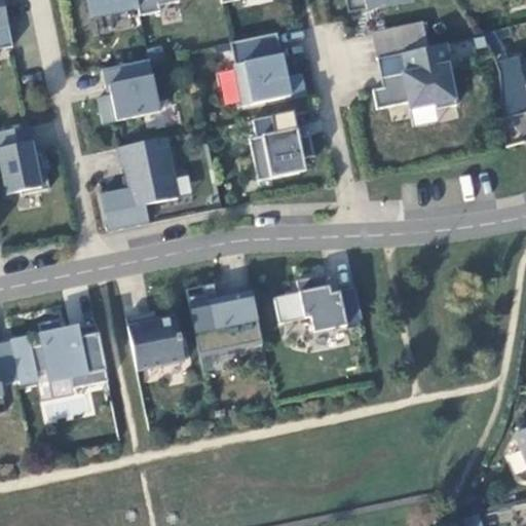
[(135,0),(85,0),(89,17),(137,7),(135,0)]
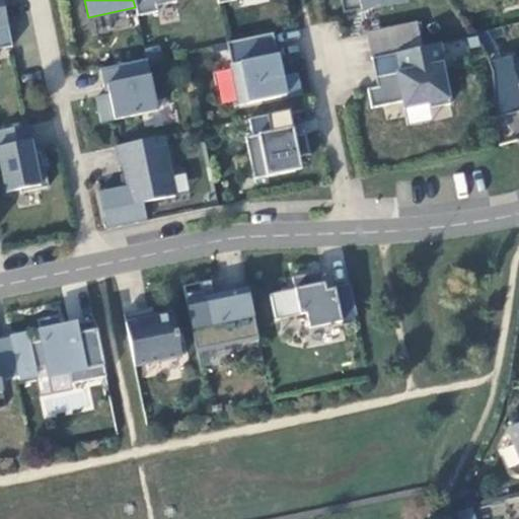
[(133,0),(135,7),(136,14),(157,10),(156,4),(175,0),(133,0)]
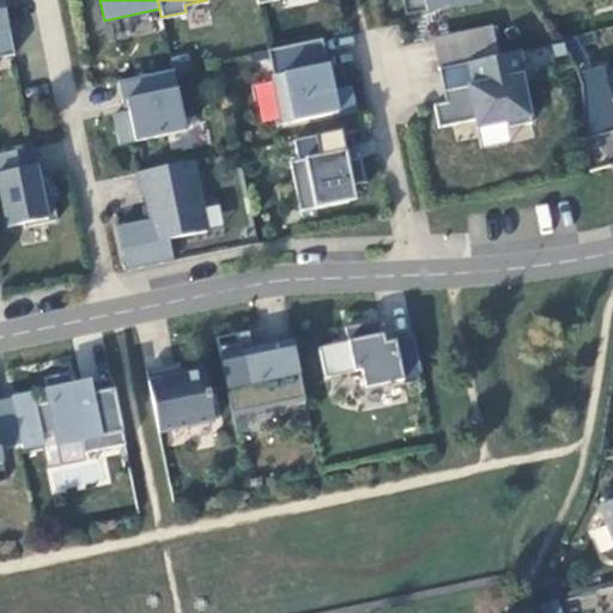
[(423,0),(401,0),(405,11),(425,7),(423,0)]
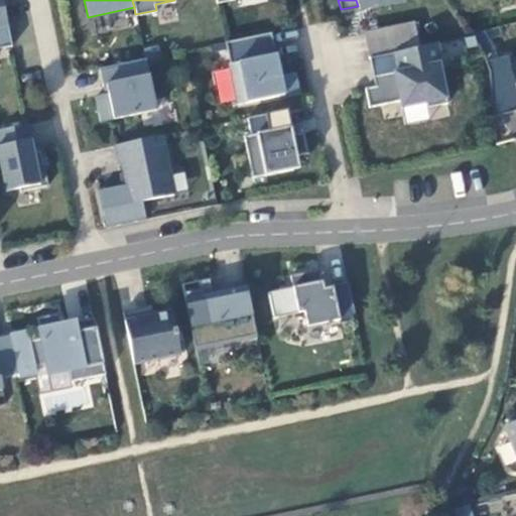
[(0,46),(11,44),(7,24),(0,25),(0,46)]
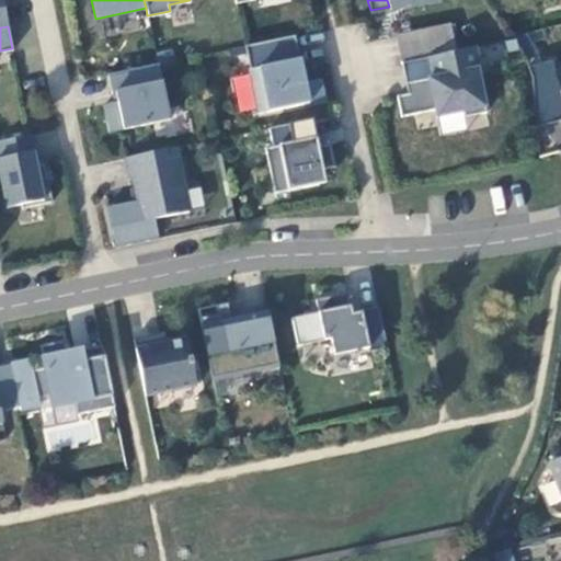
[(258,112),(323,99),(319,78),(304,81),(295,34),(244,44),(250,67),(249,68),(258,112)]
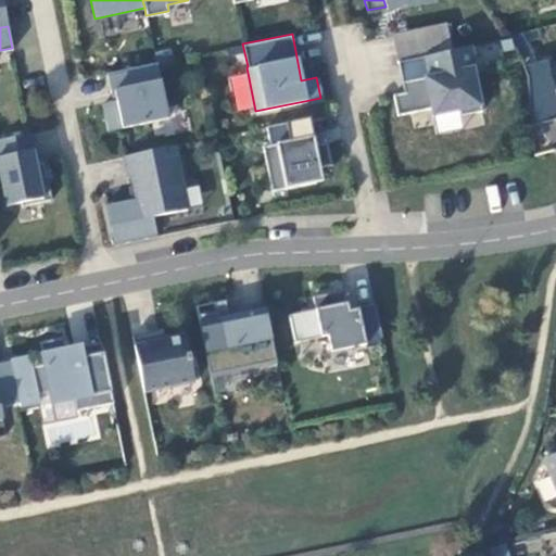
[(475,66),(470,46),(424,54),(428,75),(414,77),(416,88),(392,93),(396,113),(430,106),(431,114),(458,109),(459,114),(481,110),(472,66),(475,66)]
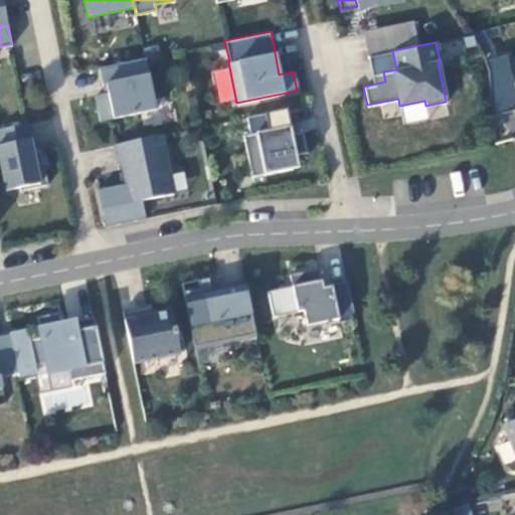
[(392,50),(368,55),(373,84),(385,81),(383,71),(396,69),(392,50)]
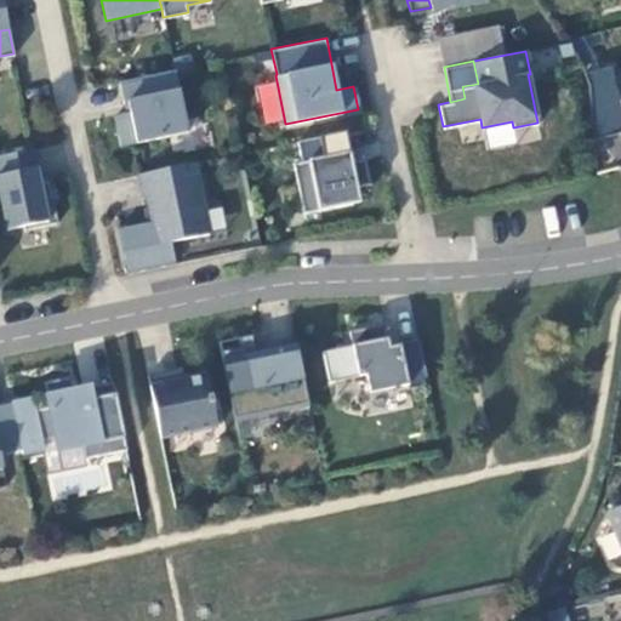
[(187,131),(175,69),(118,80),(123,102),(126,101),(129,112),(113,115),(119,144),(187,131)]
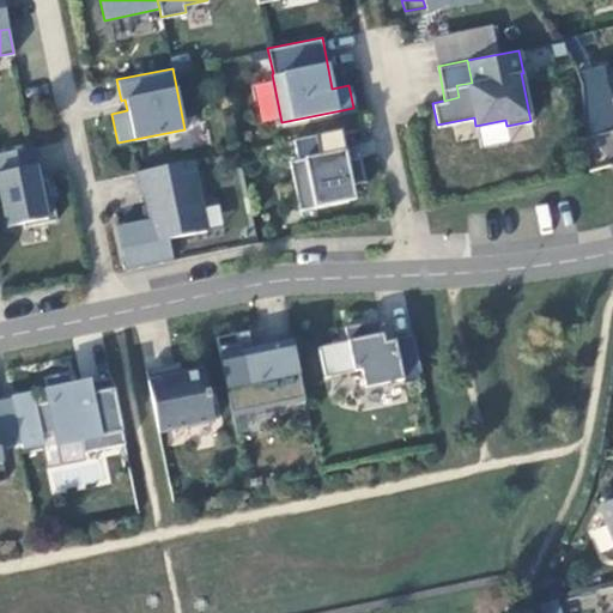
[(612,101),(608,83),(592,87),(595,137),(612,132),(612,101)]
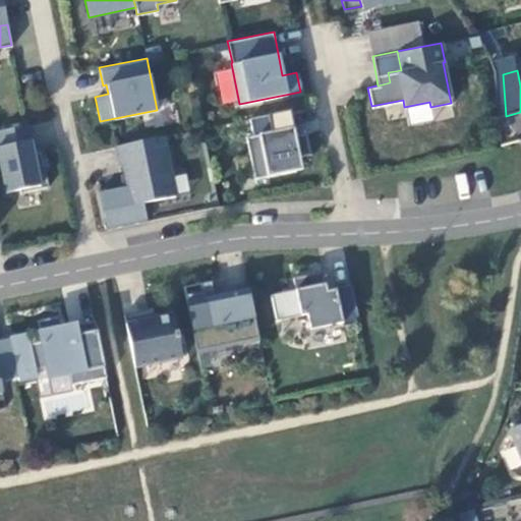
[(245,135),(254,178),(295,170),(292,157),(310,153),(306,131),(294,134),(289,109),(249,117),(252,134),(245,135)]
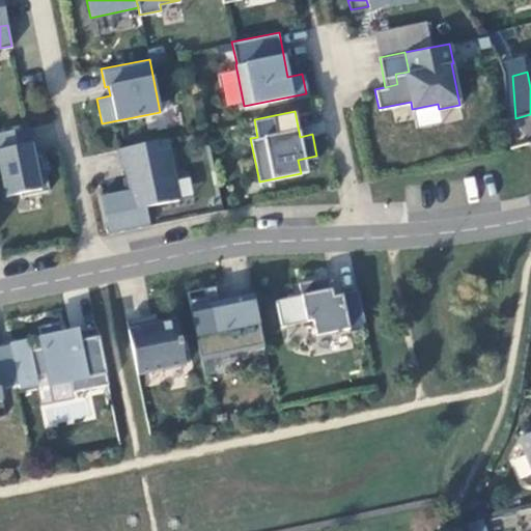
[(21,195),(49,189),(42,152),(34,155),(28,126),(0,131),(0,143),(1,148),(0,148),(0,169),(5,195),(20,192),(21,195)]
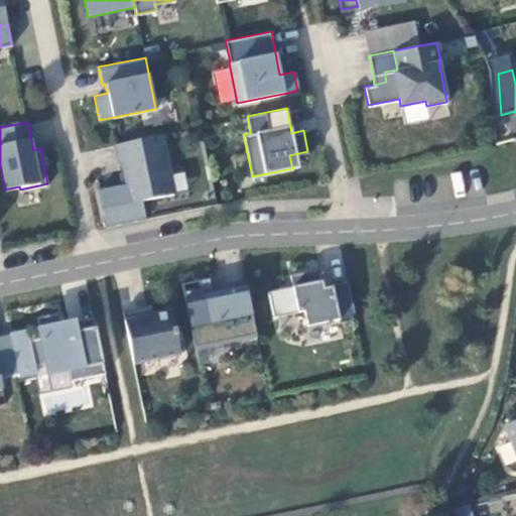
[(145,218),(141,200),(173,194),(161,134),(114,143),(118,163),(121,162),(125,183),(98,188),(106,226),(145,218)]
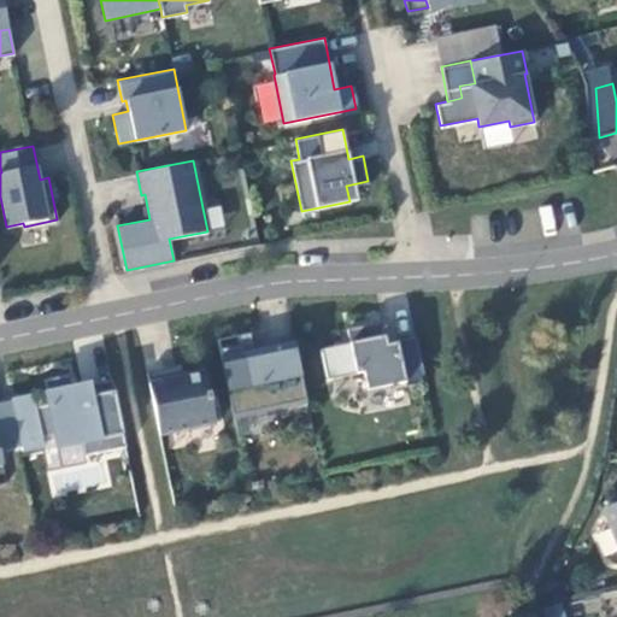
[(404,381),(395,341),(386,344),(381,321),(346,328),(356,372),(362,371),(366,389),(404,381)]
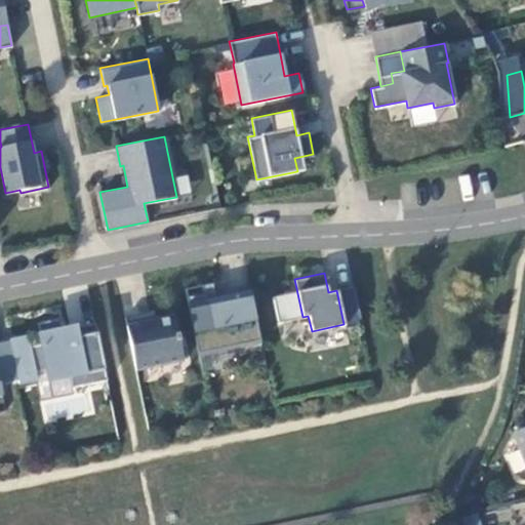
[(345,327),(362,324),(354,287),(336,290),(344,324),(345,327)]
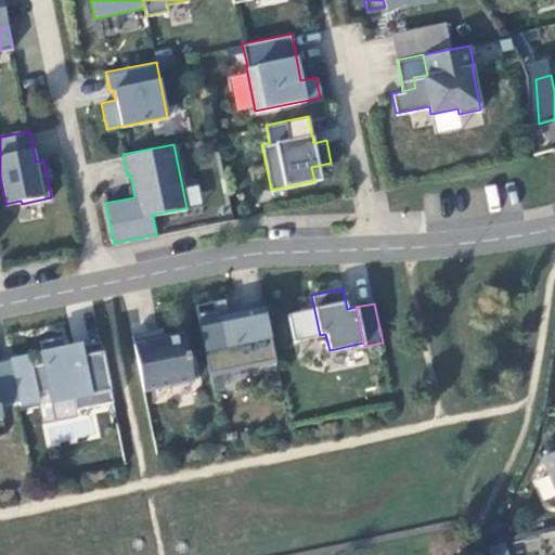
[(204,350),(209,374),(275,361),(265,306),(216,317),(222,346),(204,350)]
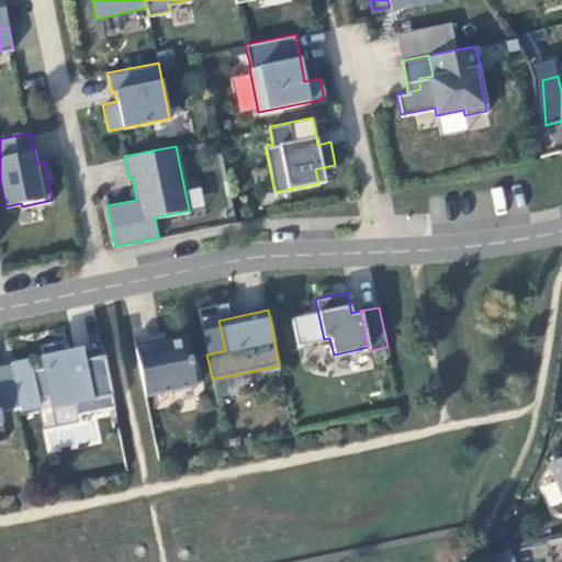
[(154,344),(166,340),(164,332),(152,334),(154,344)]
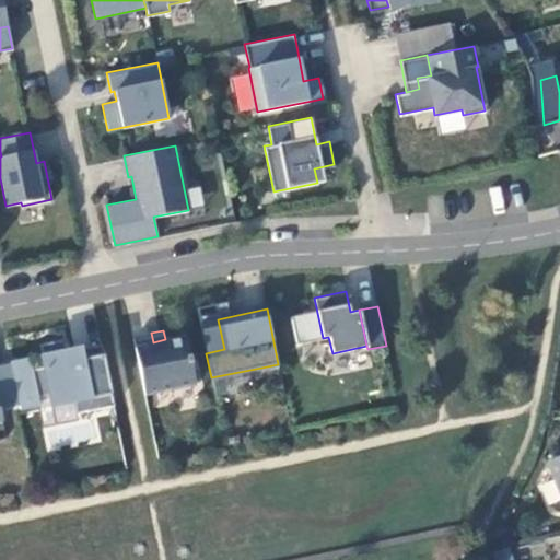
[(144,394),(196,383),(186,335),(153,342),(151,333),(132,337),(144,394)]
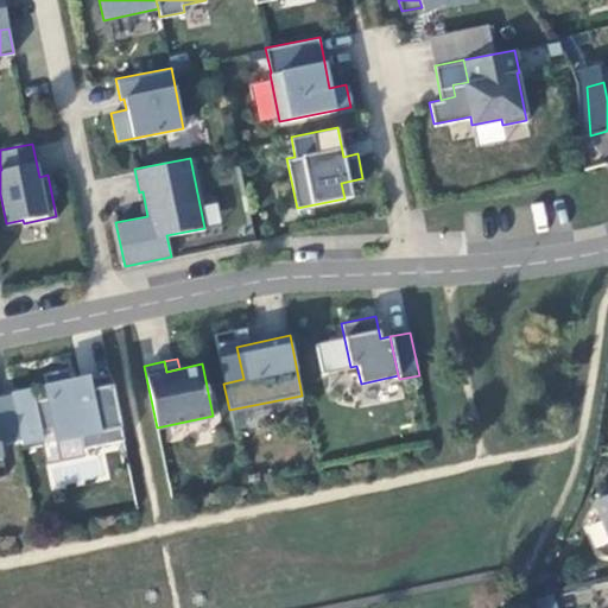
[(109,373),(86,378),(86,382),(75,385),(71,367),(43,373),(48,397),(32,399),(39,431),(57,428),(59,436),(80,431),(82,448),(124,439),(109,373)]
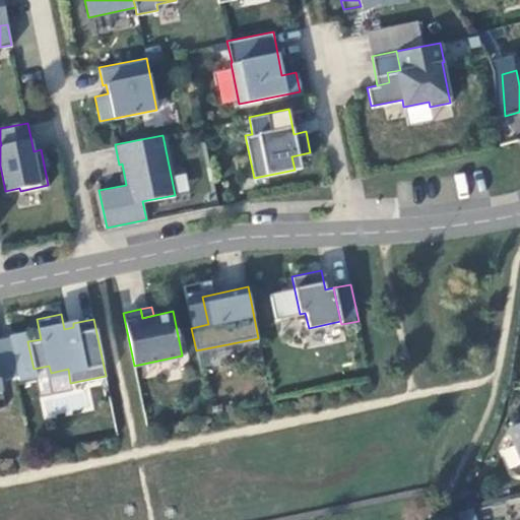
[(0,390),(2,390),(0,382),(0,379),(17,376),(9,336),(0,337),(0,390)]
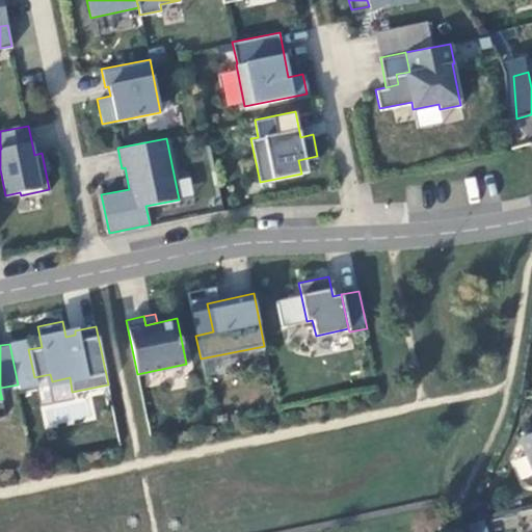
[(531,437),(515,446),(531,483),(531,437)]
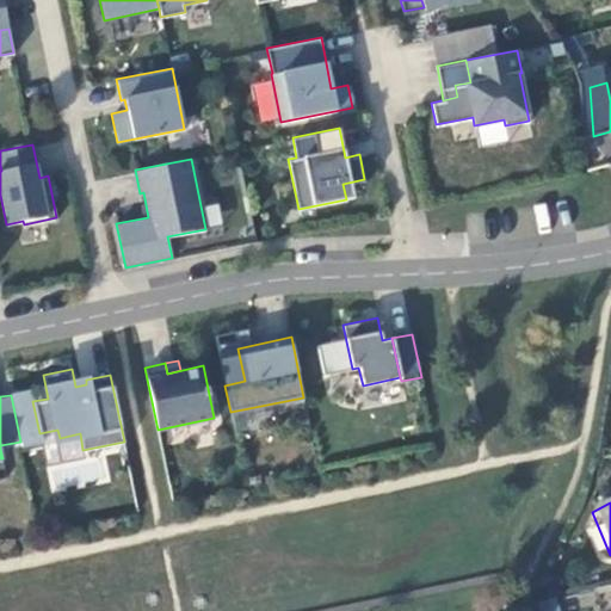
[(537,602),(538,610),(560,610),(557,597),(537,602)]
